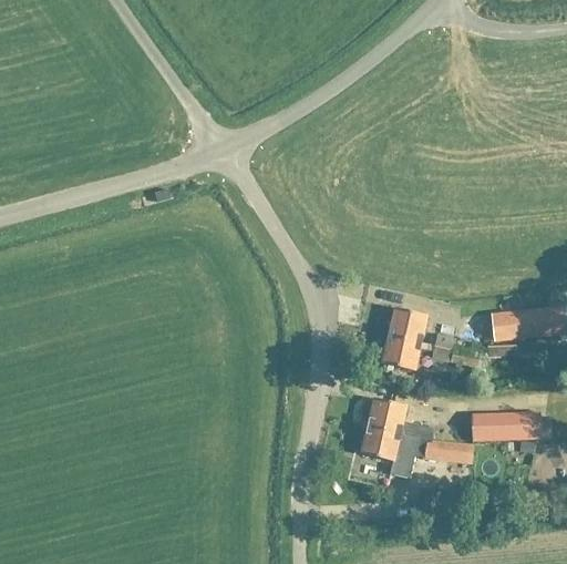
[(171,197),(169,192),(167,188),(155,192),(157,201),(171,197)]
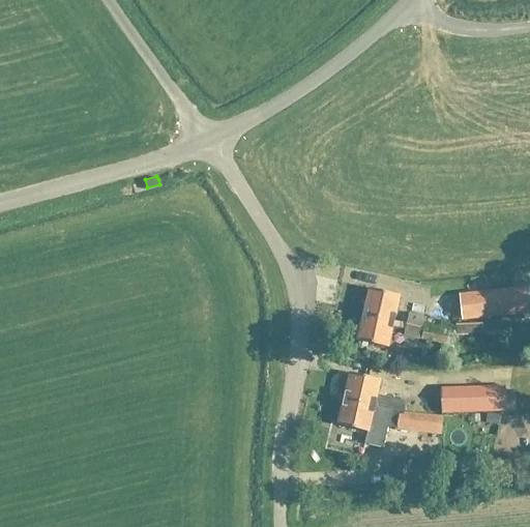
[(369,286),(362,312),(393,320),(400,293),(369,286)]
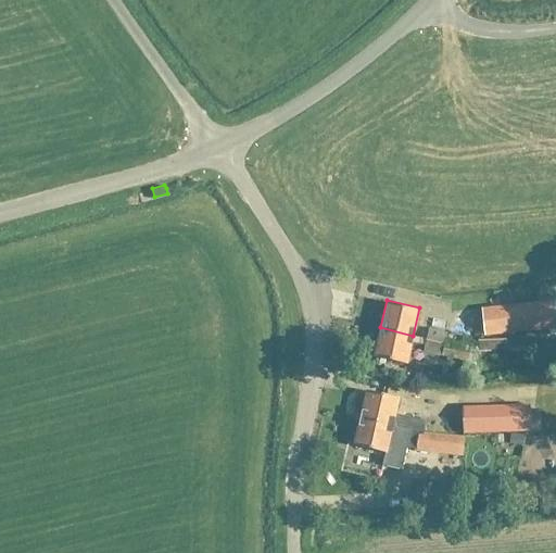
[(484,334),(555,325),(555,324),(554,303),(482,311),(484,334)]
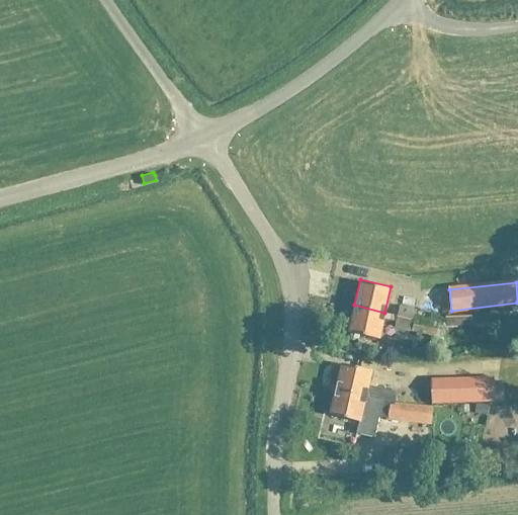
[(401,295),(397,316),(413,320),(473,312),(446,312),(438,311),(438,312),(425,309),(425,313),(416,310),(418,299),(401,295)]
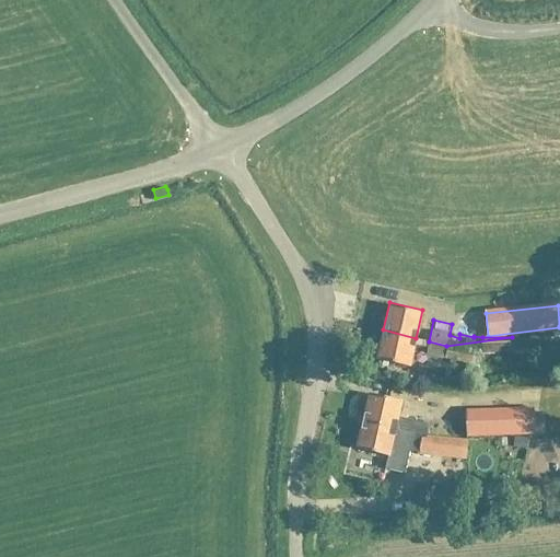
[(416,338),(383,329),(376,358),(409,366),(416,338)]
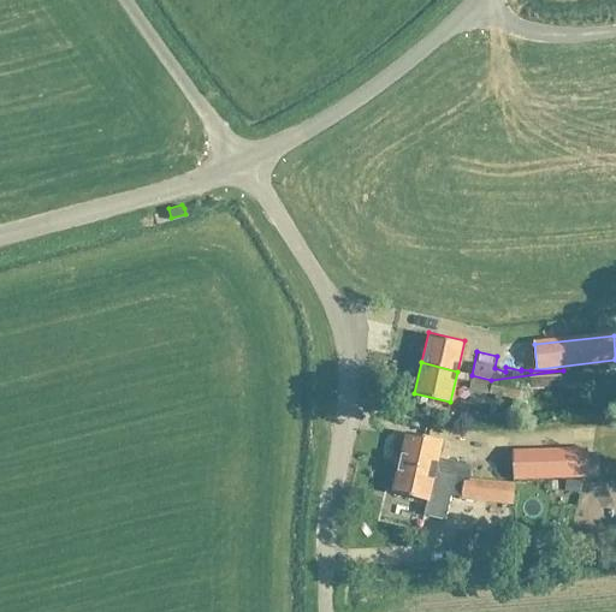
[(491,380),(472,375),(467,398),(485,403),(486,396),(499,399),(501,396),(515,399),(511,420),(521,422),(529,385),(592,385),(592,370),(563,370),(491,380)]
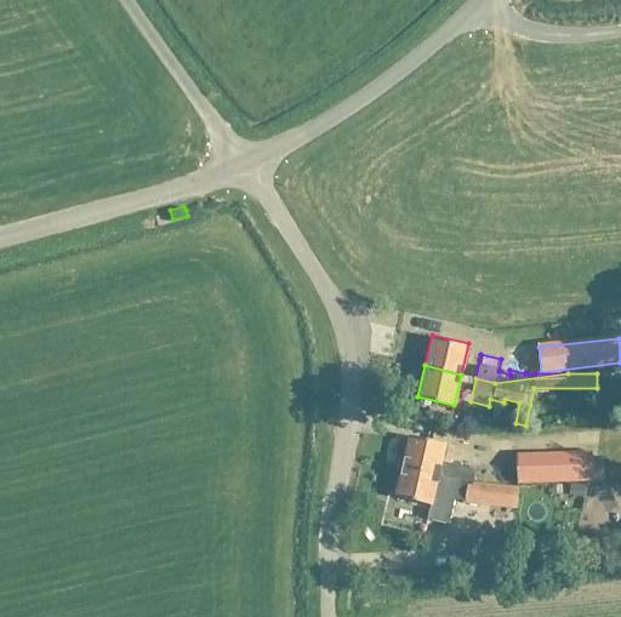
[(410,434),(403,464),(438,473),(453,476),(472,480),(476,468),(440,461),(445,443),(410,434)]
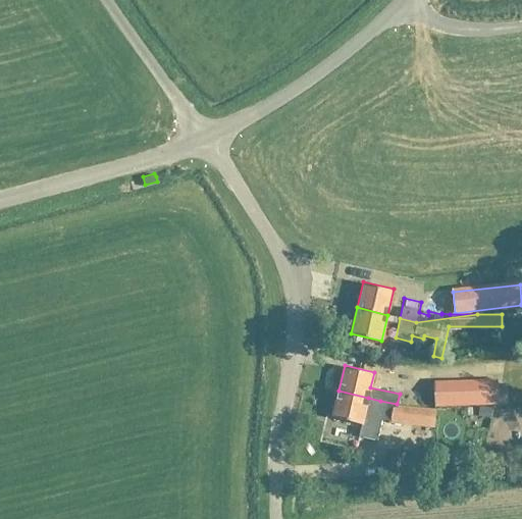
[(433,388),(434,408),(498,405),(498,385),(433,388)]
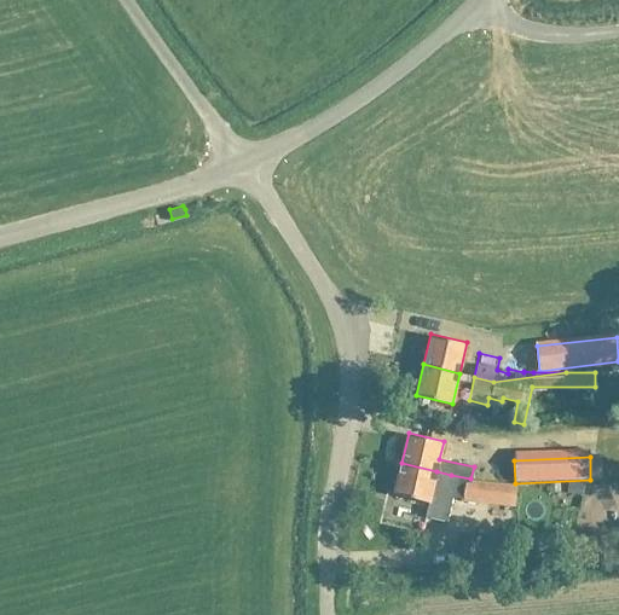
[(437,471),(401,463),(394,494),(428,502),(424,516),(446,522),(453,494),(479,500),(514,502),(515,483),(499,483),(470,479),(451,475),(437,471)]
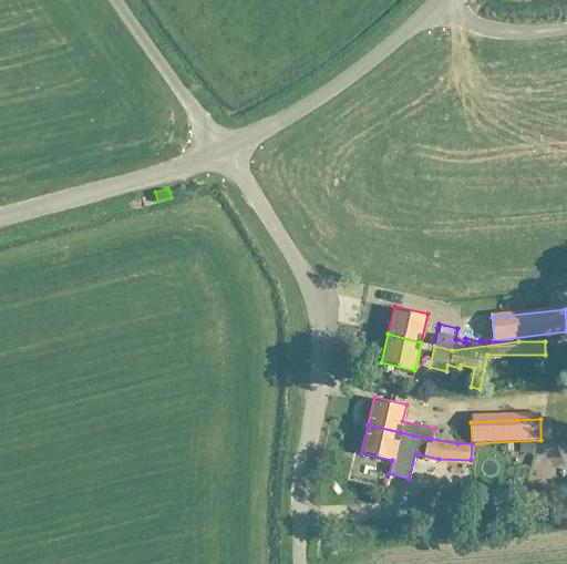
[(442,489),(422,486),(419,515),(437,518),(442,489)]
